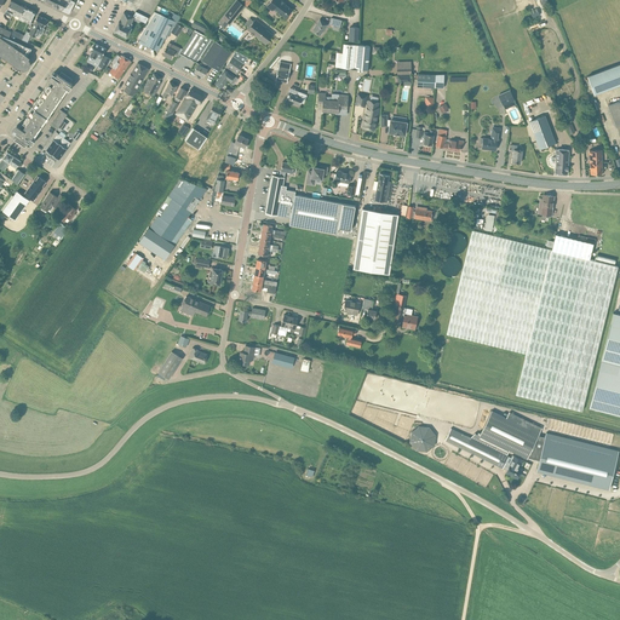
[(45,0),(45,1),(67,12),(69,12),(73,3),(74,4),(74,1),(72,0),(45,0)]
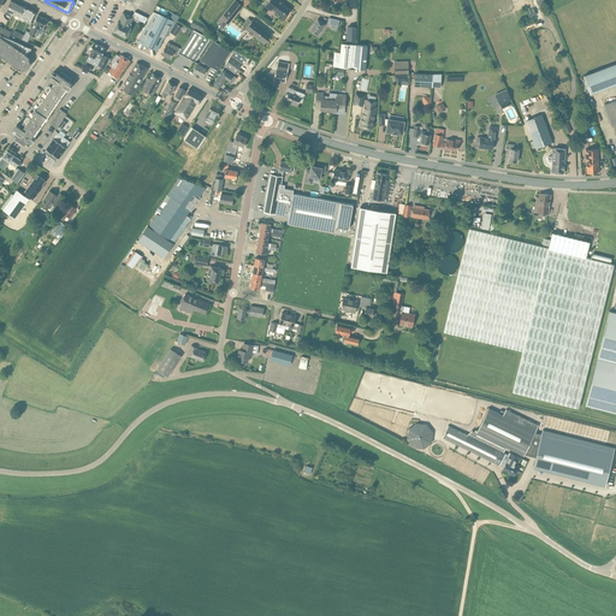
[(243,6),(236,0),(234,0),(220,17),(229,24),(243,6)]
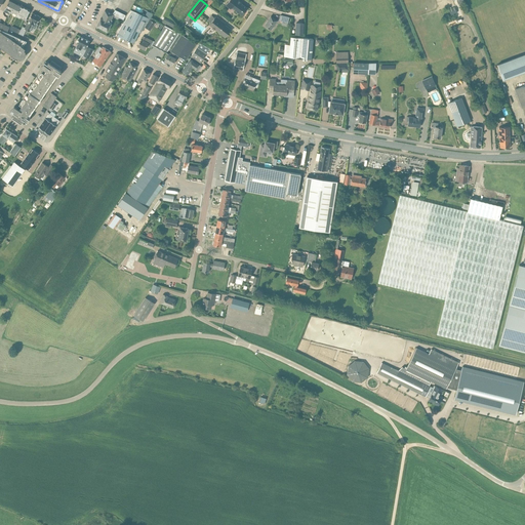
[(238,0),(229,0),(228,2),(236,8),(235,10),(242,15),(247,7),(241,3),(242,2),(238,0)]
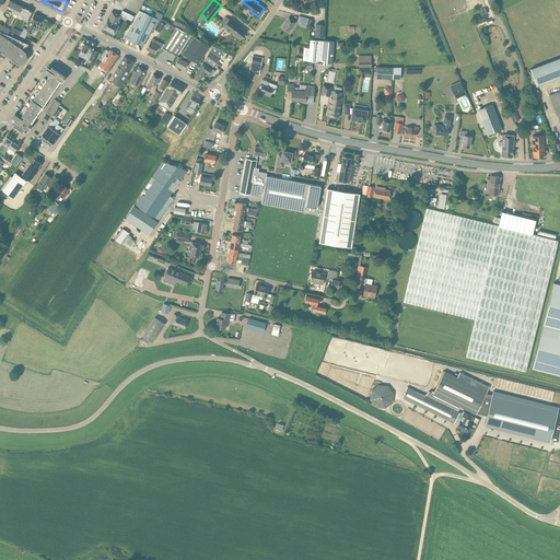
[(11,13),(15,3),(9,1),(6,9),(10,11),(10,12),(11,13)]
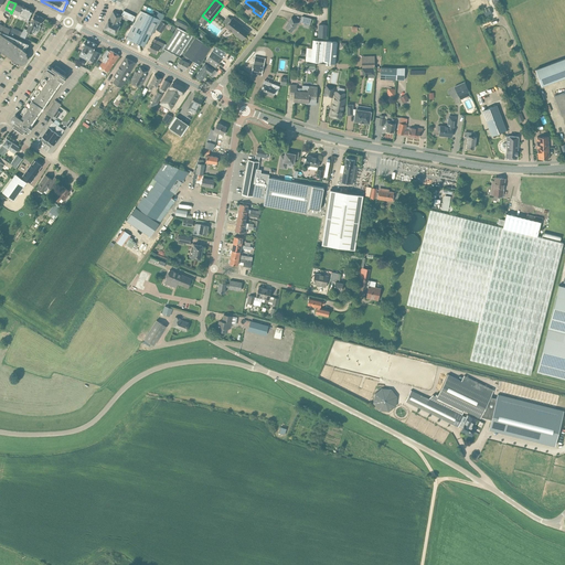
[(18,16),(22,7),(21,7),(21,6),(19,6),(16,3),(11,13),(11,14),(13,16),(14,13),(18,16)]
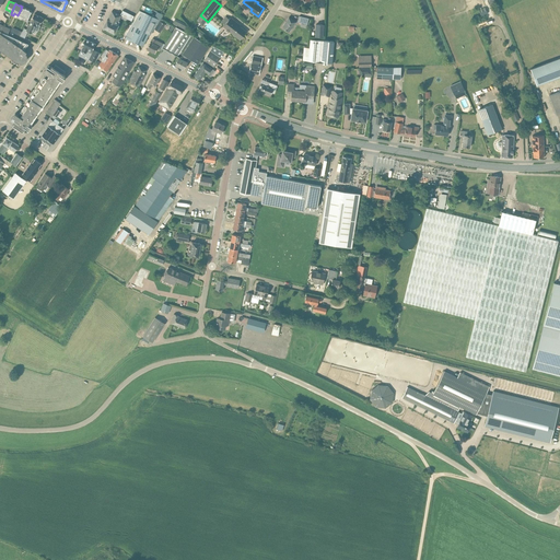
[(22,7),(18,15),(16,18),(21,20),(22,18),(25,20),(25,19),(27,19),(32,11),(22,7)]
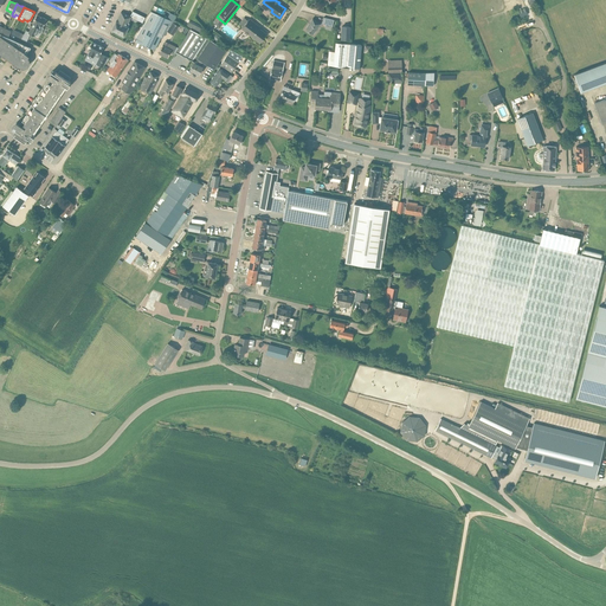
[(130,17),(131,17),(142,23),(146,17),(133,11),(130,17)]
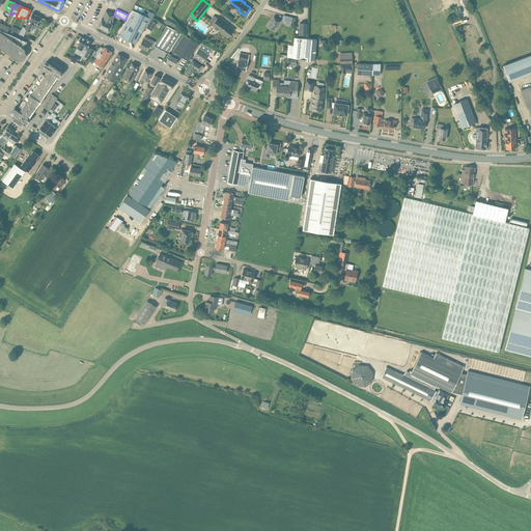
[(115,15),(114,15),(106,10),(102,19),(98,26),(109,31),(112,24),(111,23),(115,15)]
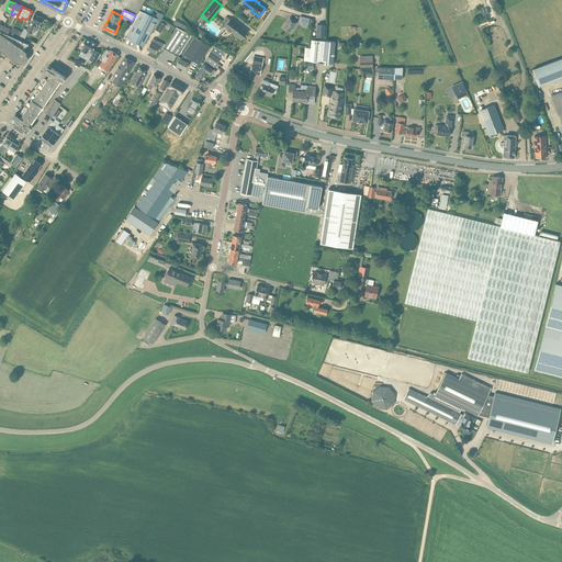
[(145,12),(141,11),(125,34),(126,35),(132,38),(132,40),(144,46),(149,34),(150,35),(158,19),(157,19),(145,12)]
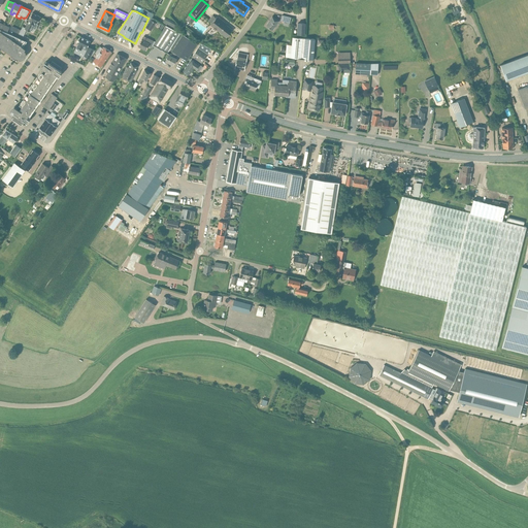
[(25,28),(23,27),(21,30),(19,33),(24,36),(26,30),(30,32),(33,26),(33,27),(34,23),(37,24),(37,23),(38,23),(39,22),(38,21),(40,17),(33,12),(29,20),(25,28)]
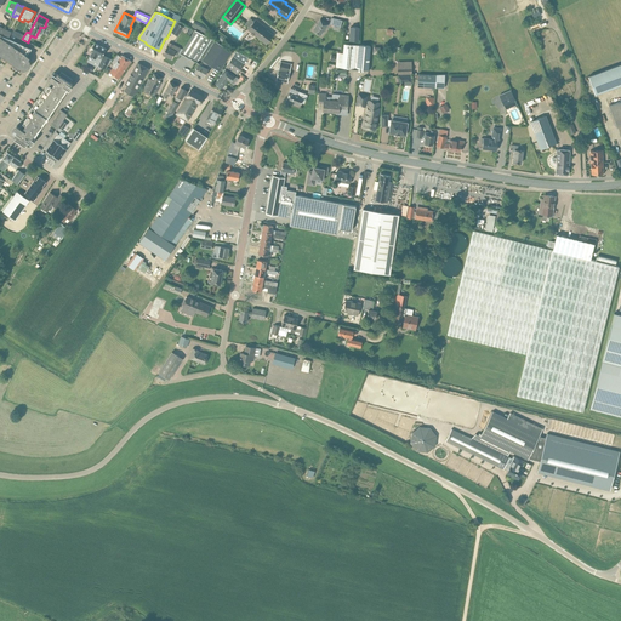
[(245,24),(249,27),(248,29),(266,44),(273,34),(266,28),(266,27),(256,20),(254,22),(250,18),(245,24)]
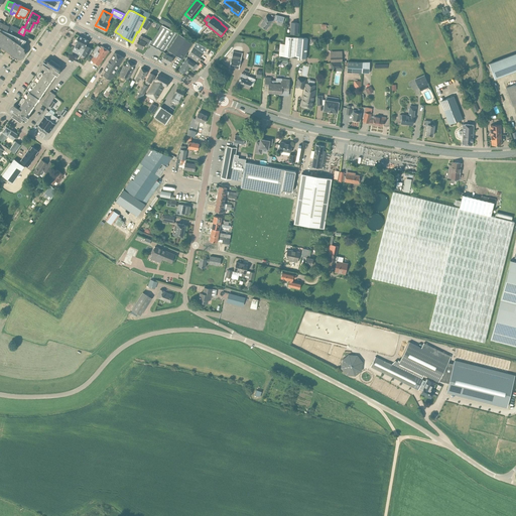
[(266,15),(260,25),(266,29),(273,19),(266,15)]
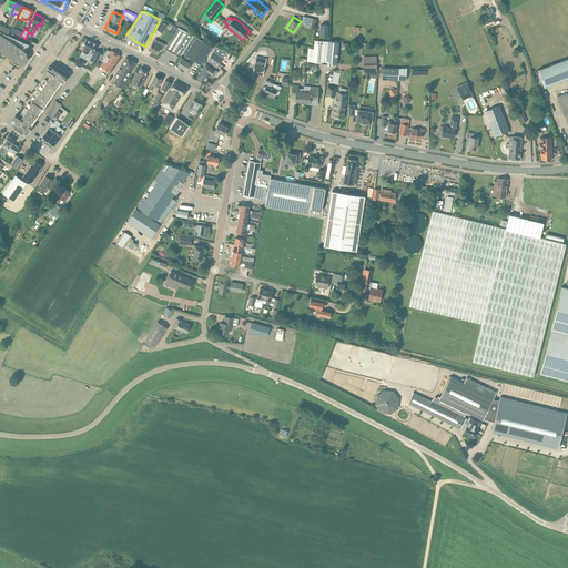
[(168,24),(162,21),(156,30),(162,33),(168,24)]
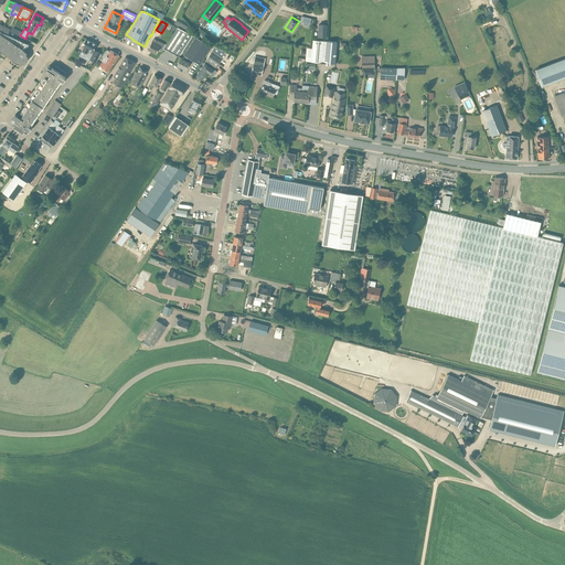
[(318,24),(318,36),(327,38),(327,24),(318,24)]
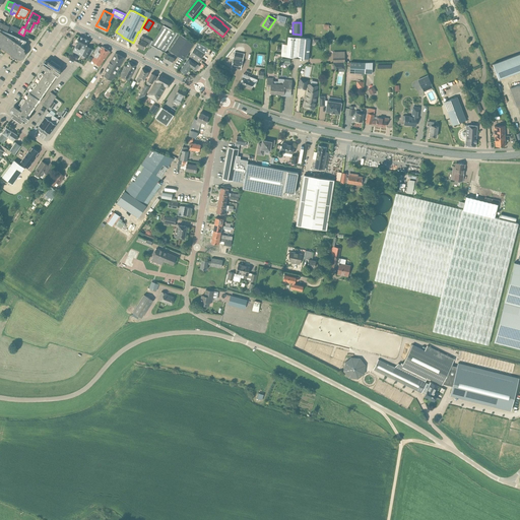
[(163,50),(164,51),(167,53),(168,53),(180,34),(177,33),(164,24),(150,44),(161,50),(163,50)]
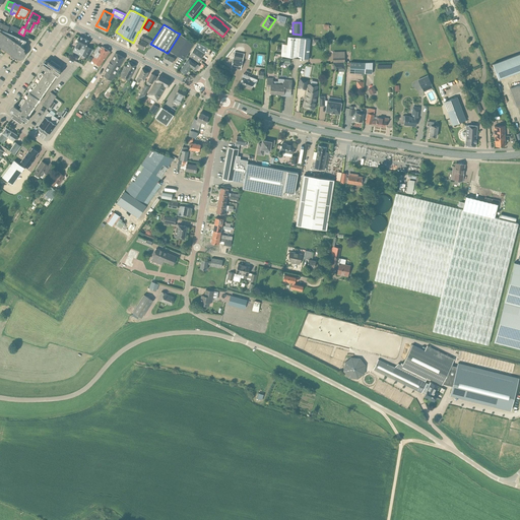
[(7,31),(2,29),(0,28),(0,46),(13,56),(17,58),(18,58),(18,59),(19,59),(20,59),(21,58),(22,58),(22,57),(23,57),(23,56),(24,56),(24,55),(24,54),(24,53),(24,52),(24,51),(23,50),(23,49),(22,49),(23,48),(22,47),(26,41),(7,31)]
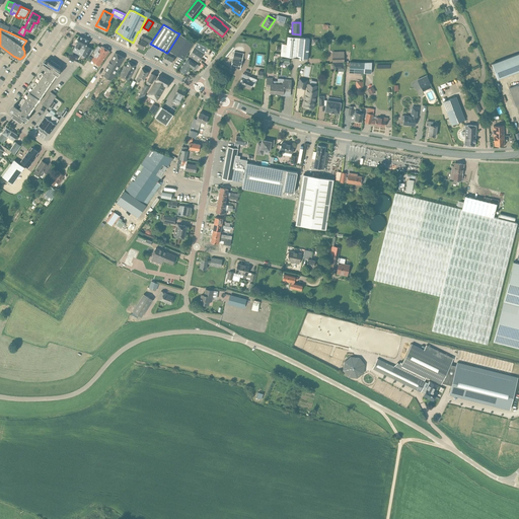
[(167,53),(166,53),(163,60),(166,62),(169,64),(169,63),(170,64),(173,58),(171,57),(173,53),(183,60),(195,43),(179,33),(167,53)]
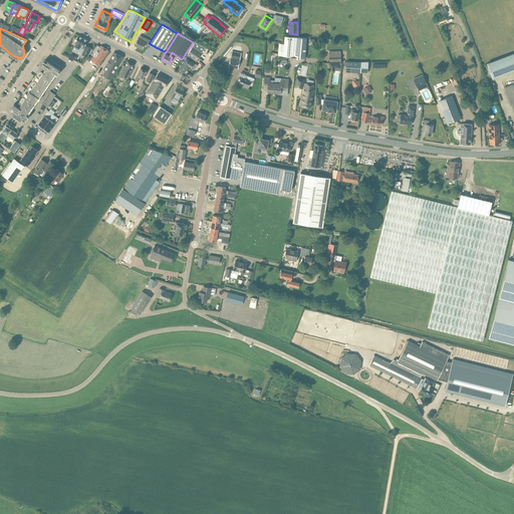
[(86,46),(84,46),(87,40),(78,35),(75,42),(76,43),(74,46),(79,48),(78,50),(83,52),(82,54),(87,56),(92,50),(90,49),(91,48),(86,46)]
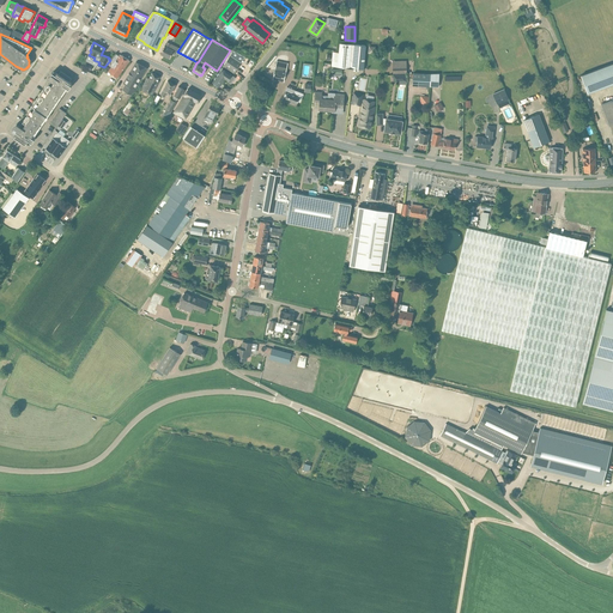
[(174,49),(169,48),(171,44),(167,42),(161,54),(169,59),(174,49)]
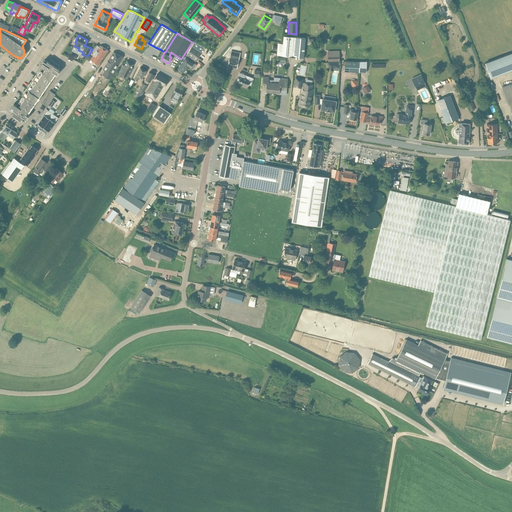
[(308,58),(310,38),(294,37),(284,36),(283,43),(278,43),(277,55),(292,56),(308,58)]
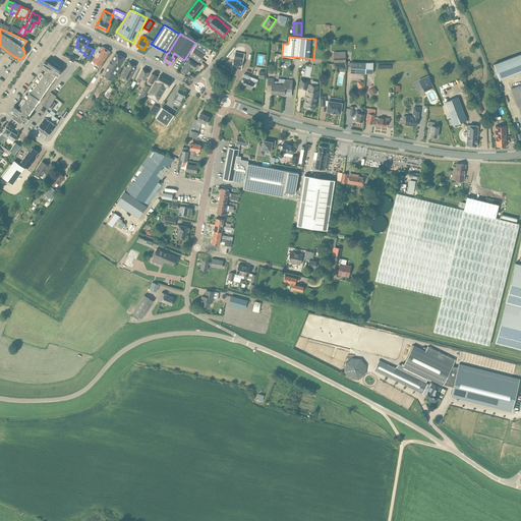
[(196,63),(191,60),(192,58),(198,62),(207,51),(197,44),(188,57),(189,58),(181,69),(186,73),(191,67),(193,69),(196,63)]
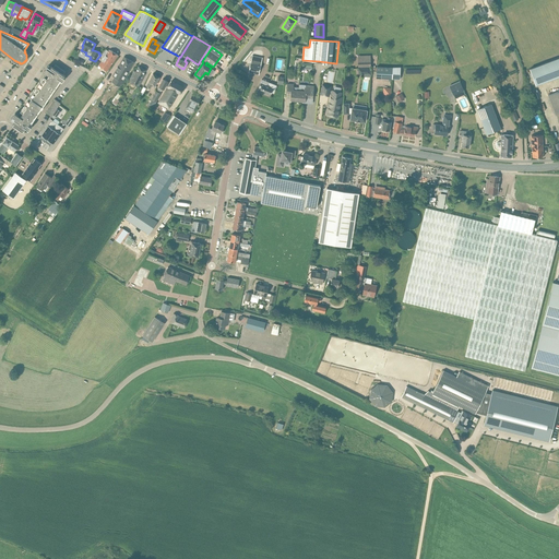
[(98,66),(107,71),(118,55),(109,49),(99,63),(98,66)]
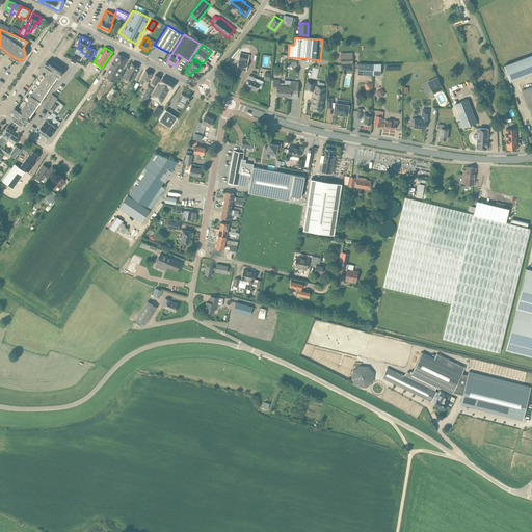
[(240,52),(236,69),(246,72),(249,55),(240,52)]
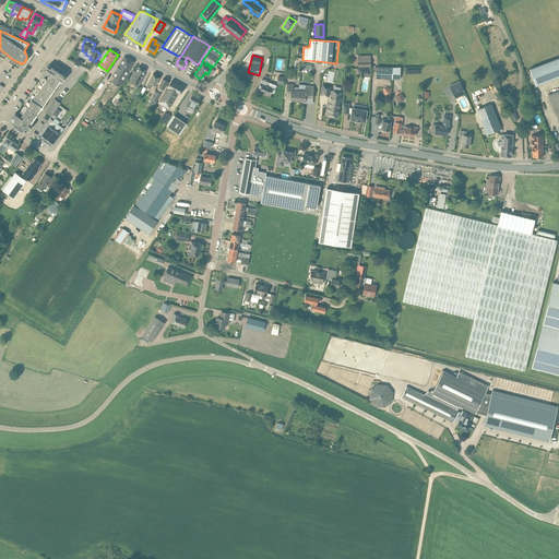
[(134,62),(123,57),(113,75),(121,81),(122,80),(123,81),(134,62)]
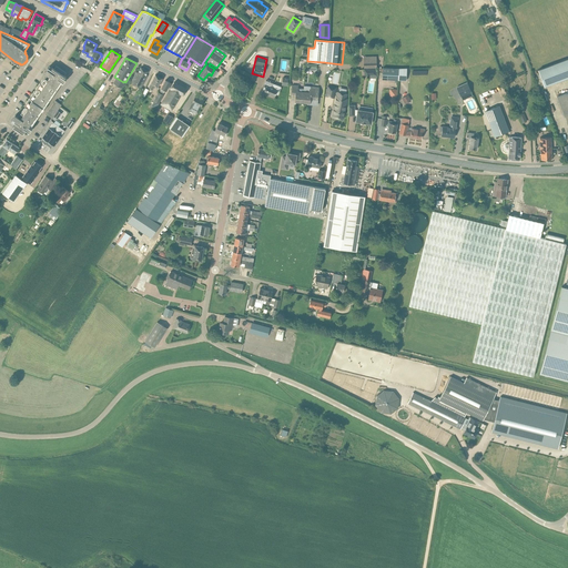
[(545,87),(567,77),(567,58),(538,70),(545,87)]
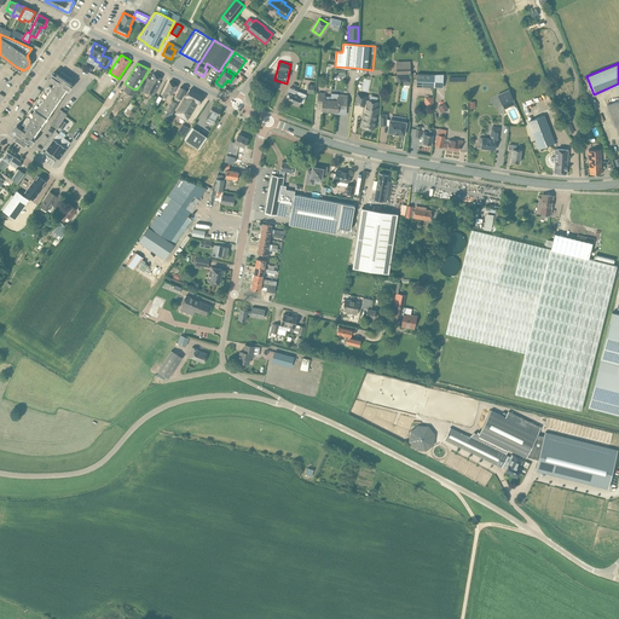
[(25,148),(28,144),(29,145),(30,143),(32,144),(34,140),(33,139),(68,90),(69,90),(71,86),(70,85),(71,84),(70,82),(73,79),(61,71),(58,74),(57,73),(56,75),(52,73),(48,79),(52,81),(19,127),(17,125),(12,131),(16,133),(15,134),(16,136),(13,139),(25,148)]
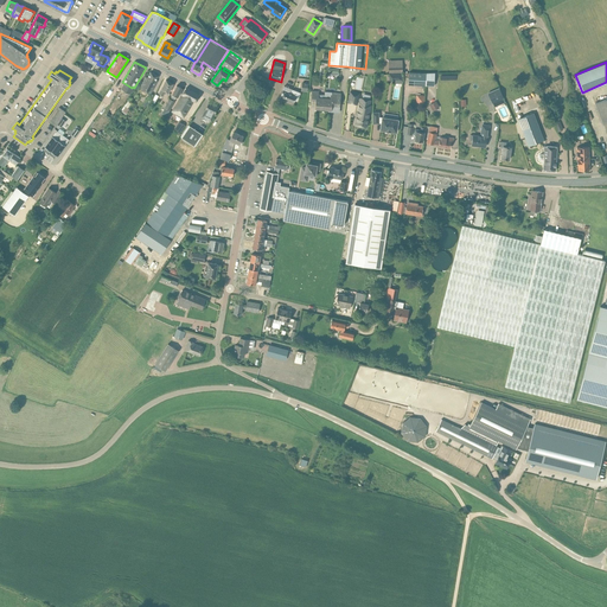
[(146,77),(141,87),(142,87),(141,89),(151,94),(157,81),(155,80),(158,76),(151,72),(148,77),(146,77)]
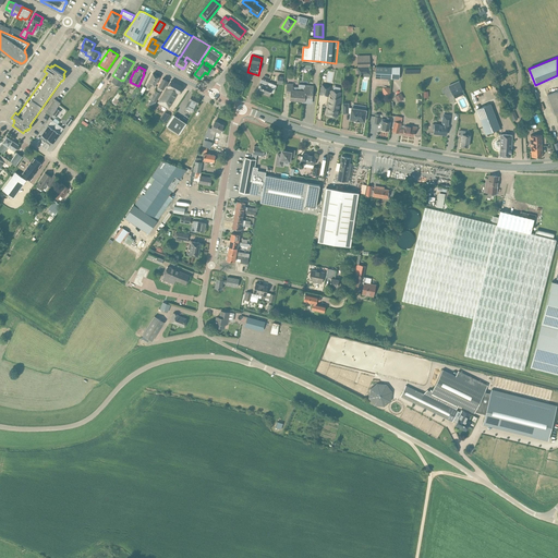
[(391,79),(391,68),(376,67),(375,77),(391,79)]
